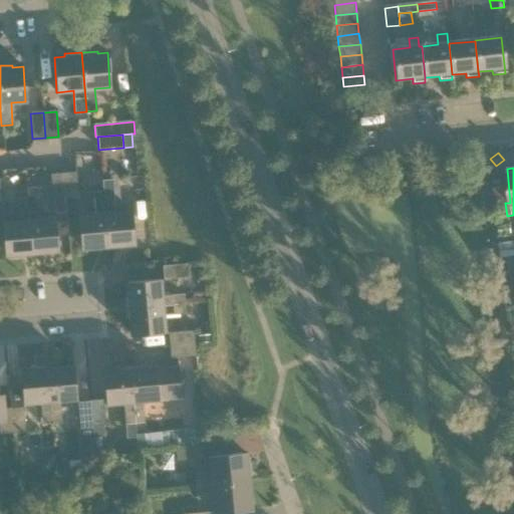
[(76,173),(63,174),(66,199),(78,198),(76,173)]
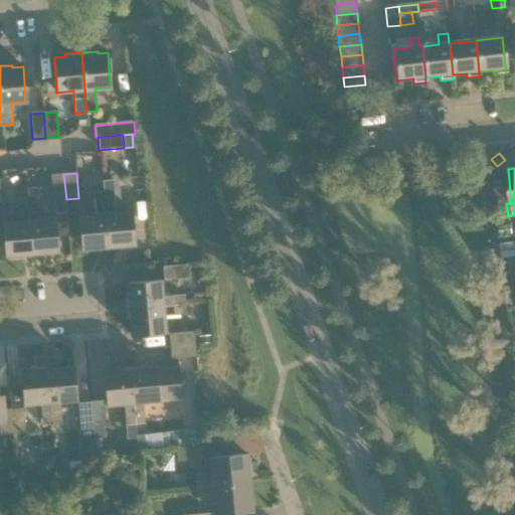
[(66,199),(63,174),(50,175),(52,200),(66,199)]
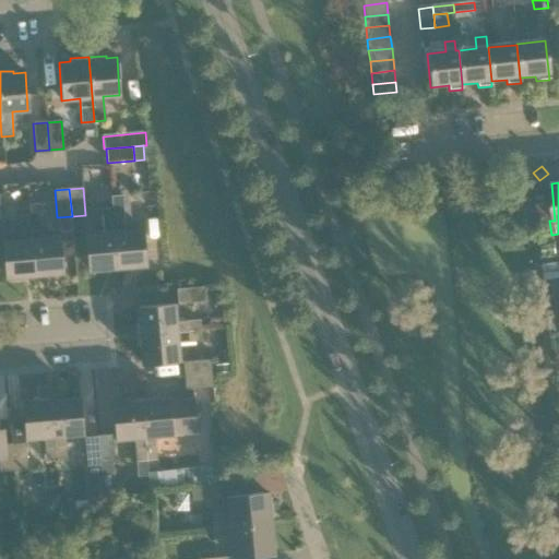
[(146,266),(143,229),(125,230),(121,195),(111,197),(111,209),(118,269),(146,266)]
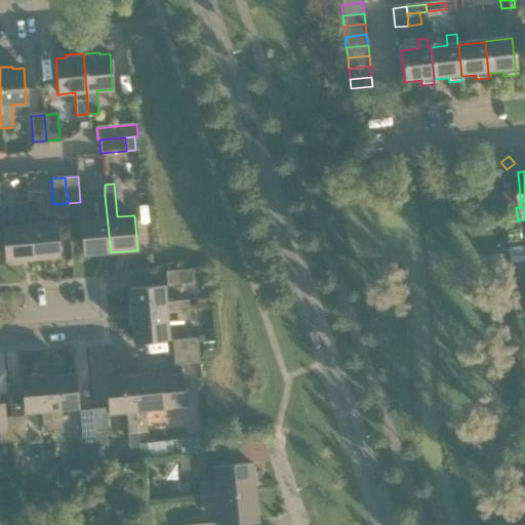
[(55,223),(39,224),(37,203),(37,202),(38,200),(38,193),(36,191),(27,192),(28,202),(28,203),(33,259),(58,257),(55,223)]
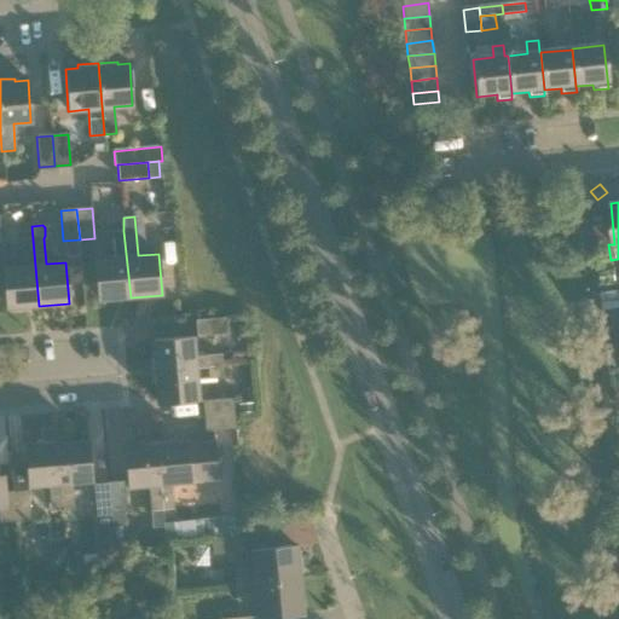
[(98,300),(131,298),(123,231),(113,232),(115,258),(96,259),(98,300)]
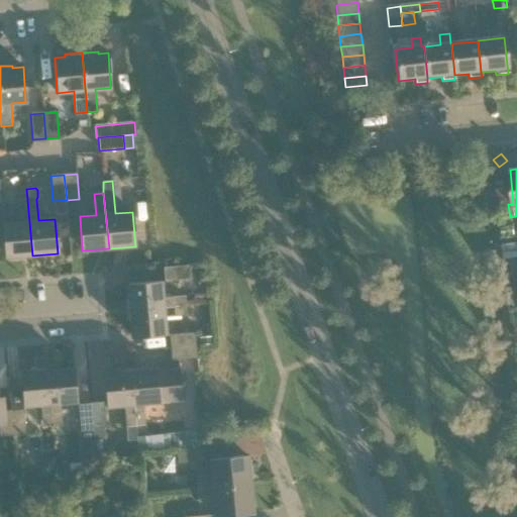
[(27,199),(17,199),(19,222),(3,224),(6,257),(32,255),(27,200),(27,199)]
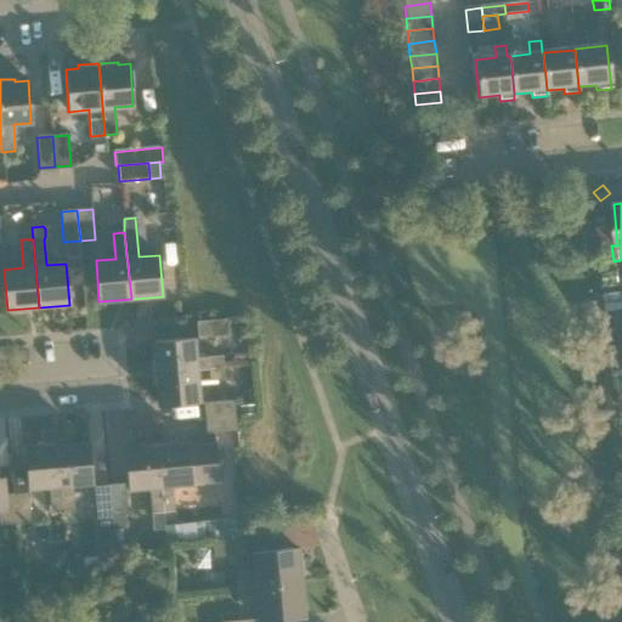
[(228,335),(227,321),(198,323),(199,338),(228,335)]
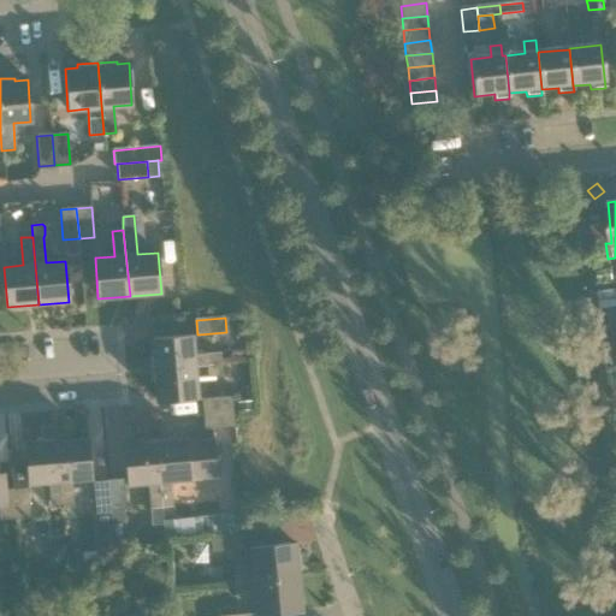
[(153,339),(155,368),(221,362),(220,353),(194,355),(193,336),(153,339)]
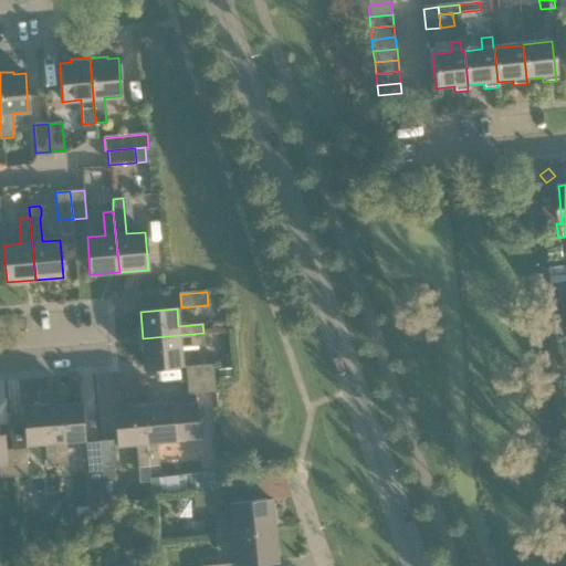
[(203,333),(143,338),(145,369),(182,366),(181,347),(205,345),(203,333)]
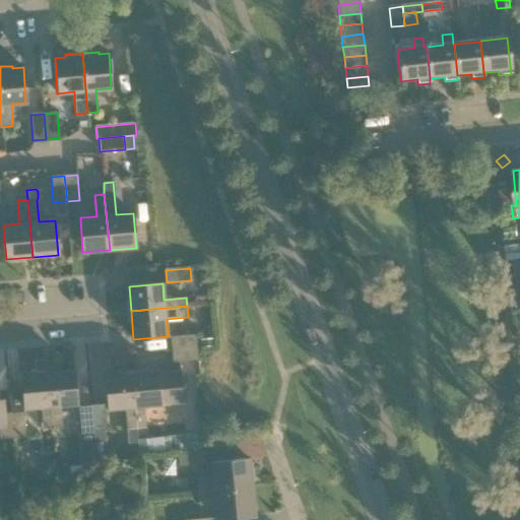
[(171,337),(172,348),(197,346),(196,335),(171,337)]
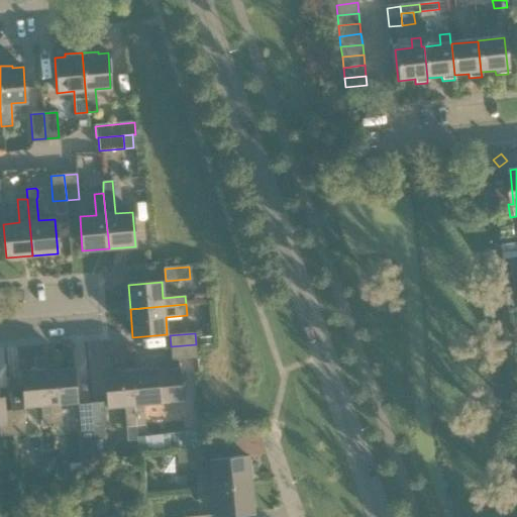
[(196,344),(171,346),(173,360),(197,358),(196,344)]
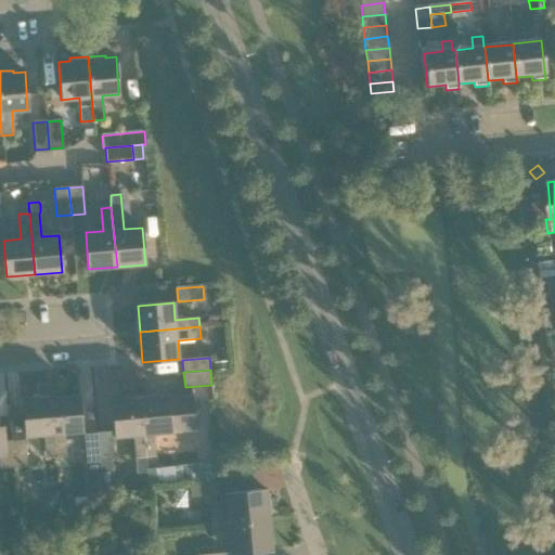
[(168,395),(141,397),(146,456),(155,455),(154,431),(194,428),(191,396),(169,398),(168,395)]
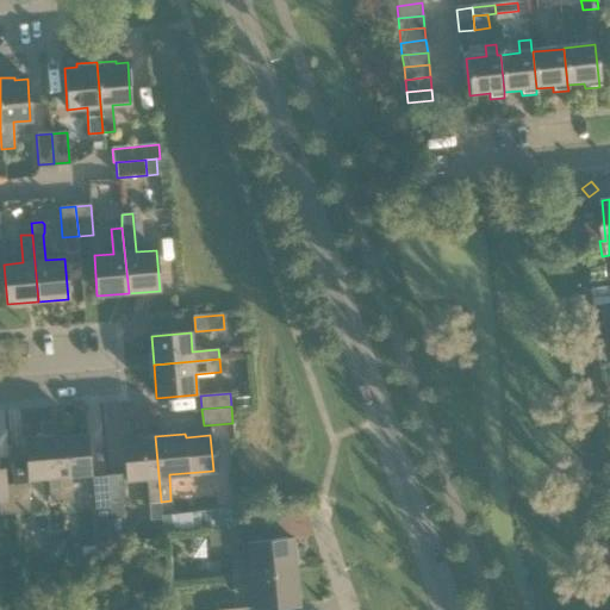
[(87,435),(56,437),(62,500),(72,500),(69,475),(91,473),(87,435)]
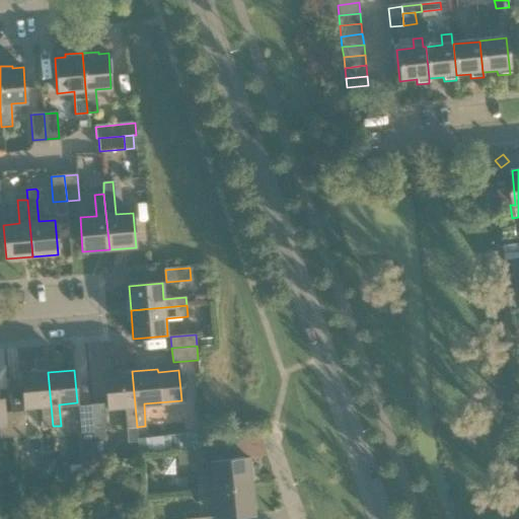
[(126,428),(137,427),(132,371),(104,374),(107,406),(124,405),(126,428)]
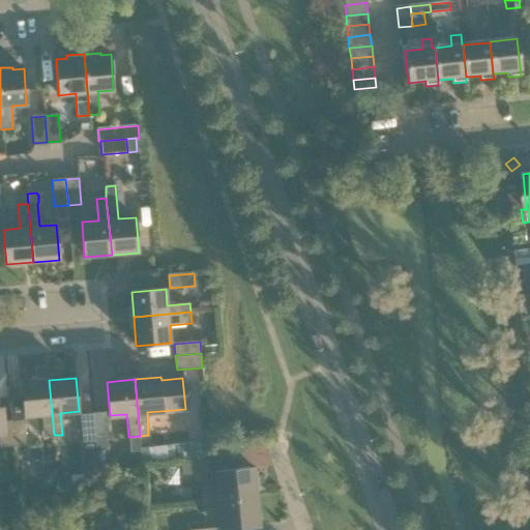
[(54,435),(49,380),(21,382),(24,416),(41,414),(43,436),(54,435)]
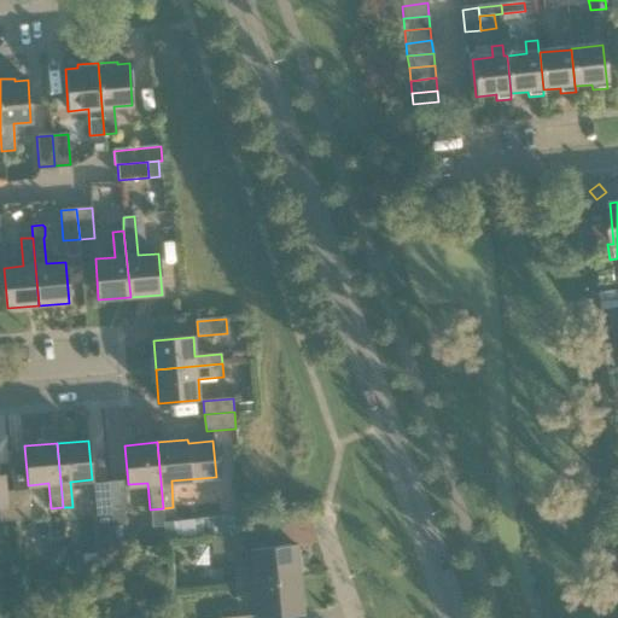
[(0,522),(16,522),(13,491),(6,493),(5,476),(0,474),(0,522)]
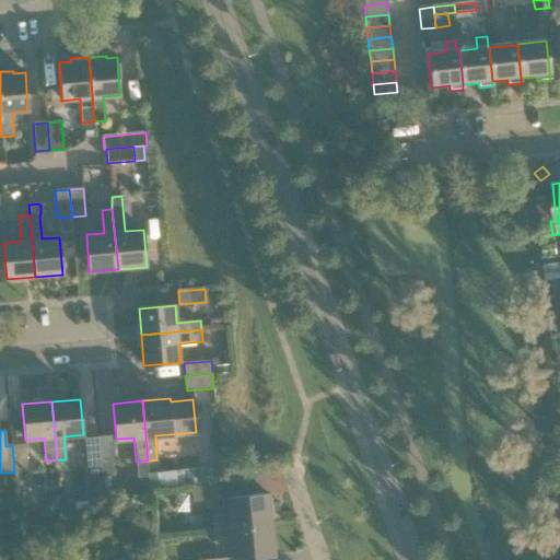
[(102,465),(100,438),(84,440),(86,466),(101,465),(102,465)]
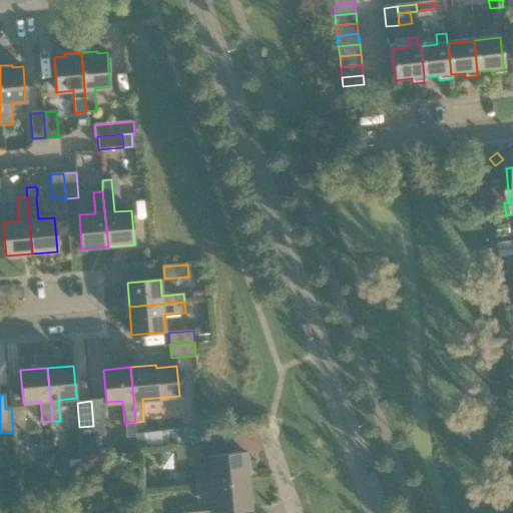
[(102,401),(91,401),(93,426),(103,425),(104,425),(102,401)]
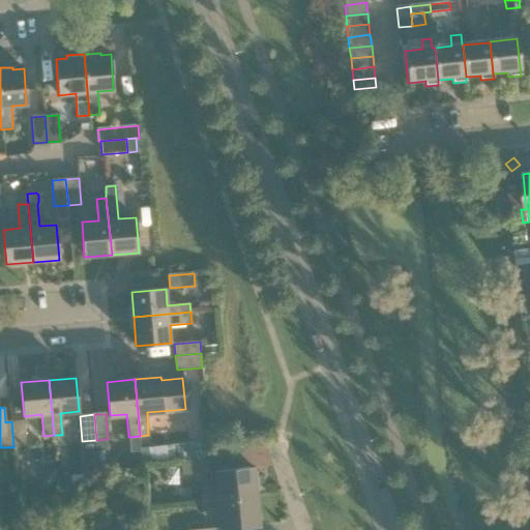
[(23,420),(11,421),(13,447),(25,446),(23,420)]
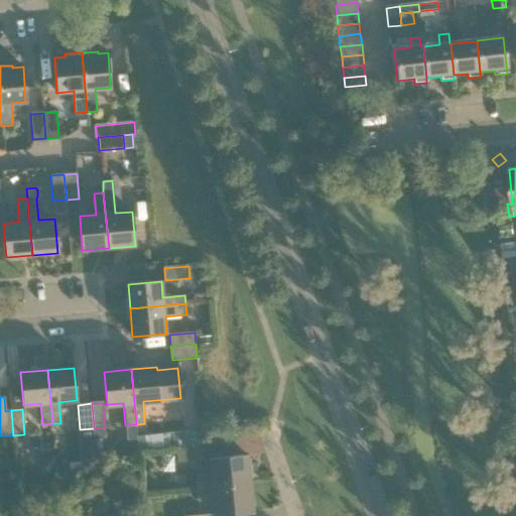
[(94,438),(105,437),(104,427),(94,428),(93,428),(94,438)]
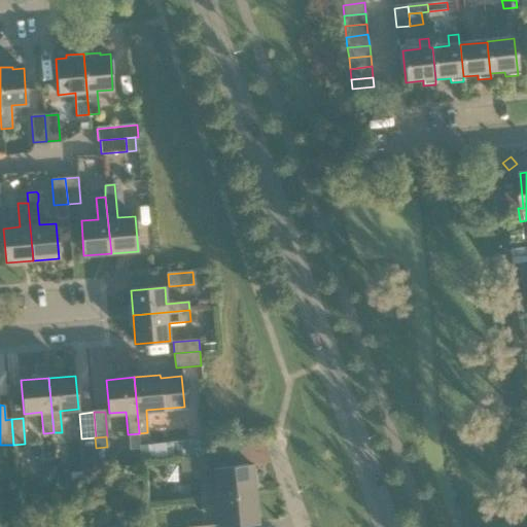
[(154,461),(167,460),(165,443),(152,444),(154,461)]
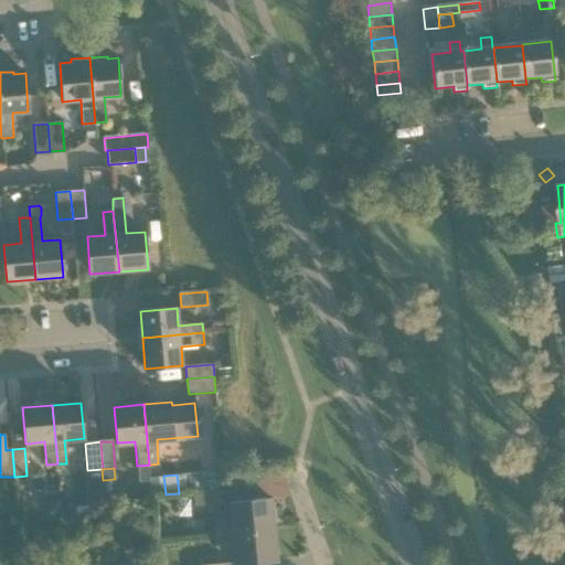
[(194,492),(195,507),(221,504),(220,490),(194,492)]
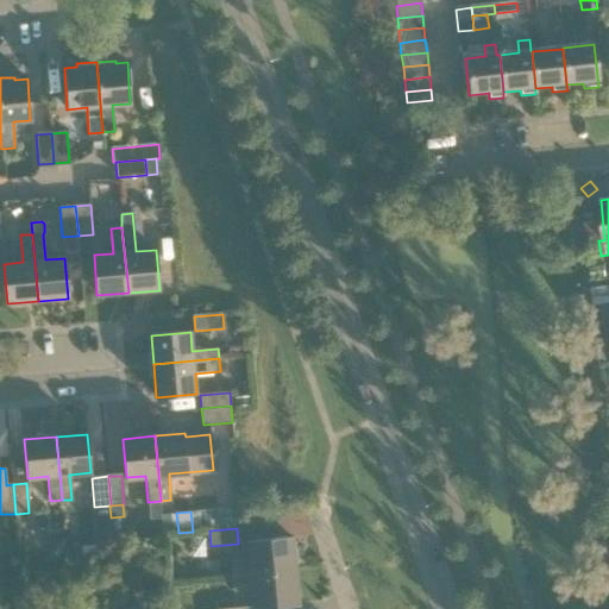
[(231,562),(232,577),(295,571),(292,538),(249,541),(250,560),(231,562)]
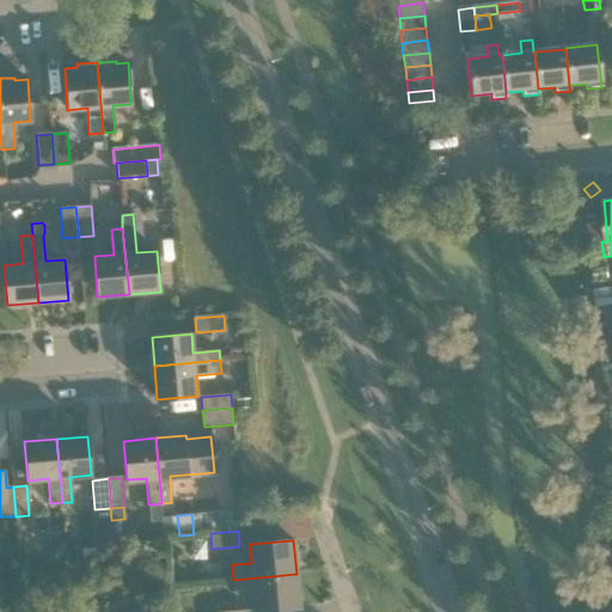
[(62,542),(47,543),(49,558),(63,557),(62,542)]
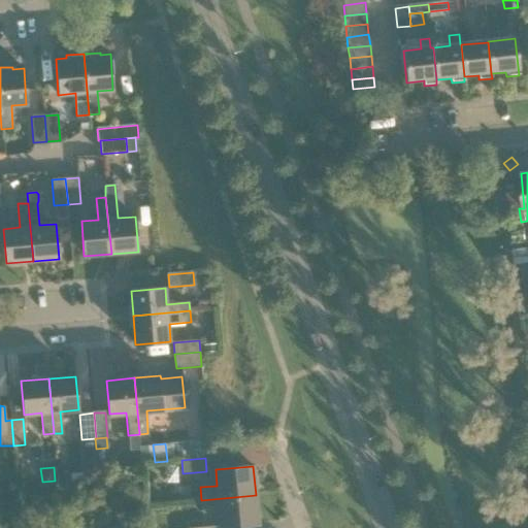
[(69,471),(57,473),(58,481),(70,480),(69,471)]
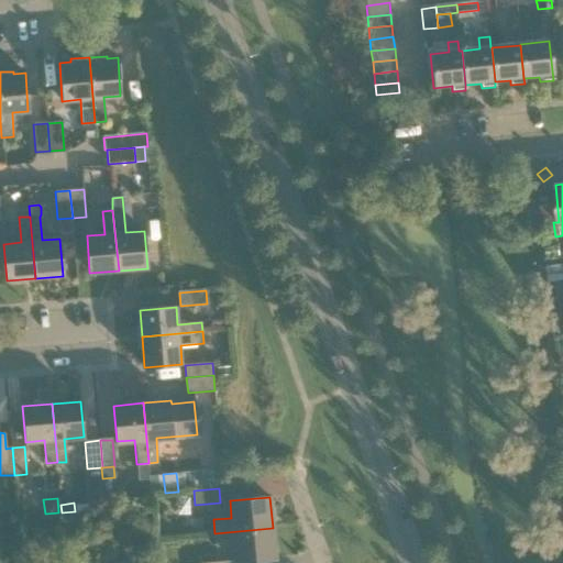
[(273,528),(214,533),(216,547),(234,545),(235,562),(275,559),(273,528)]
